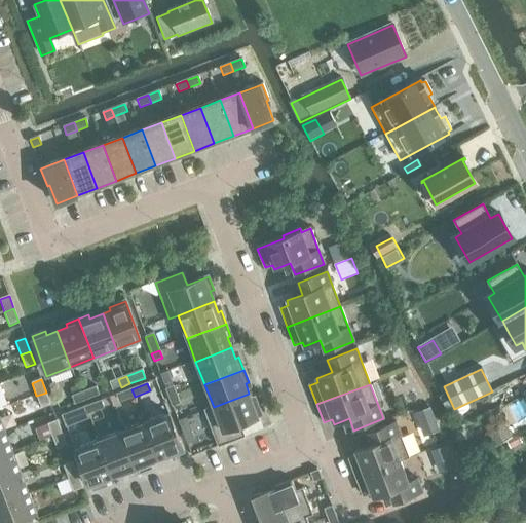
[(168,398),(177,395),(173,386),(165,389),(168,398)]
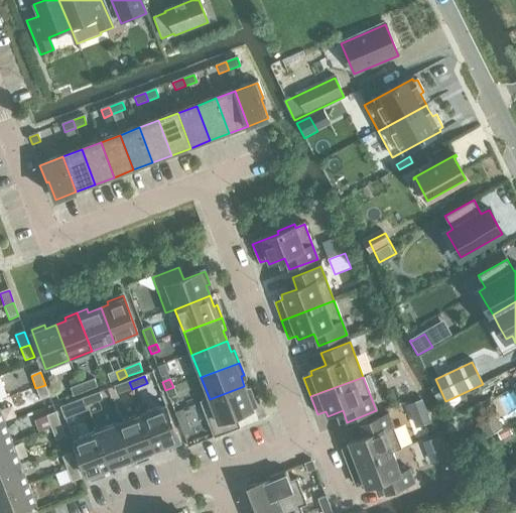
[(489,388),(496,402),(513,392),(506,379),(489,388)]
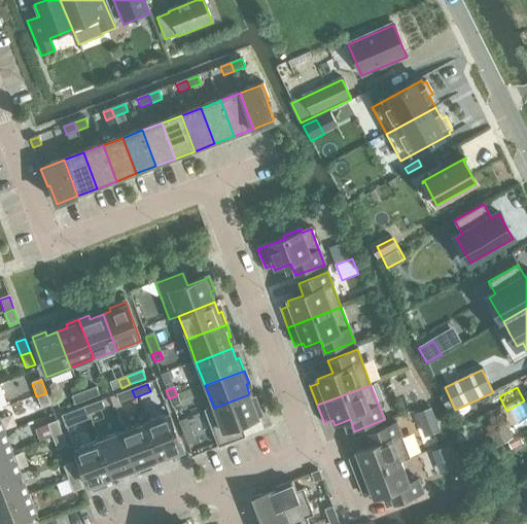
[(84,393),(86,400),(99,396),(96,388),(84,393)]
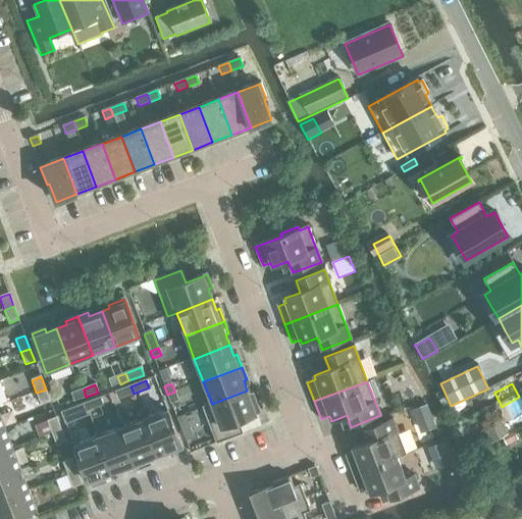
[(118,400),(134,394),(131,386),(115,392),(118,400)]
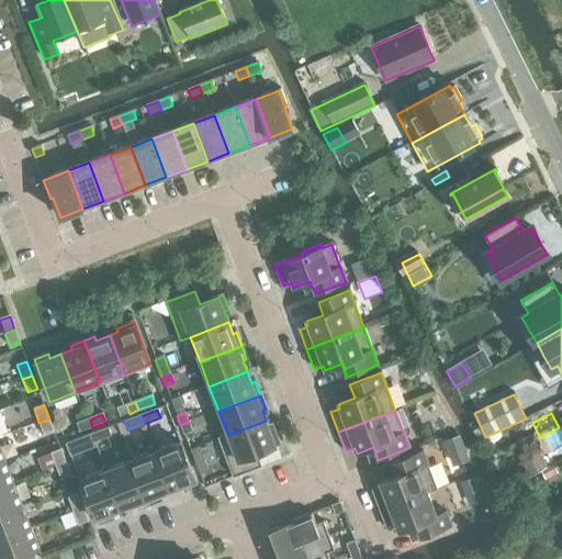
[(49,420),(38,423),(44,437),(54,434),(49,420)]
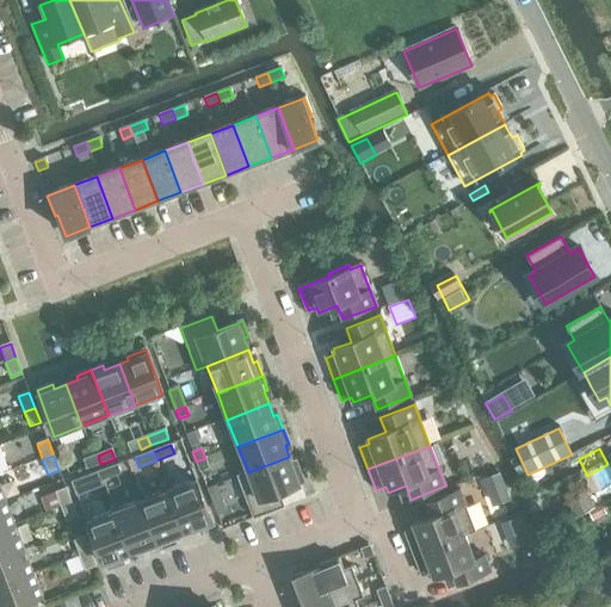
[(87,470),(100,464),(98,456),(84,460),(87,470)]
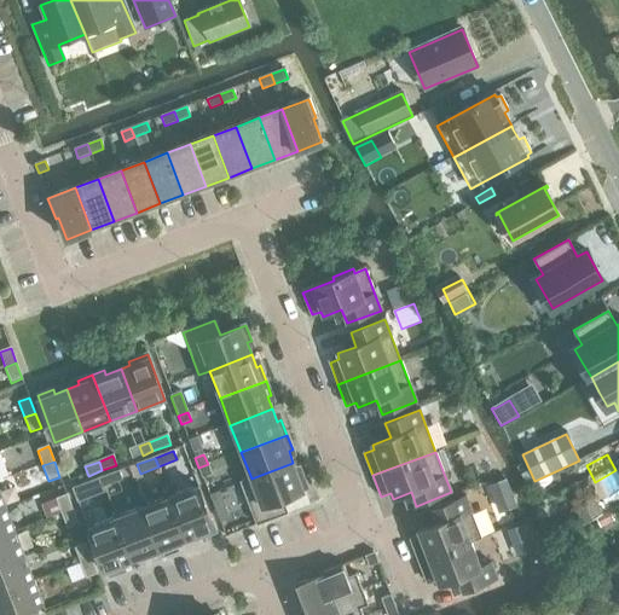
[(293,463),(252,479),(241,483),(256,526),(288,514),(283,499),(308,489),(302,474),(298,475),(293,463)]
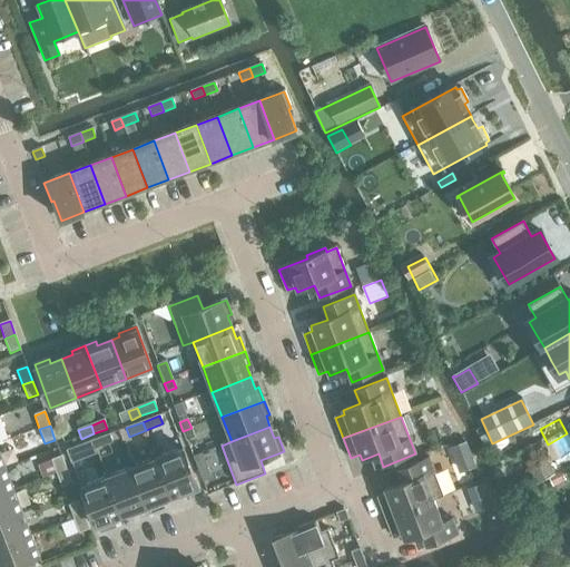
[(192,428),(183,431),(186,441),(195,438),(192,428)]
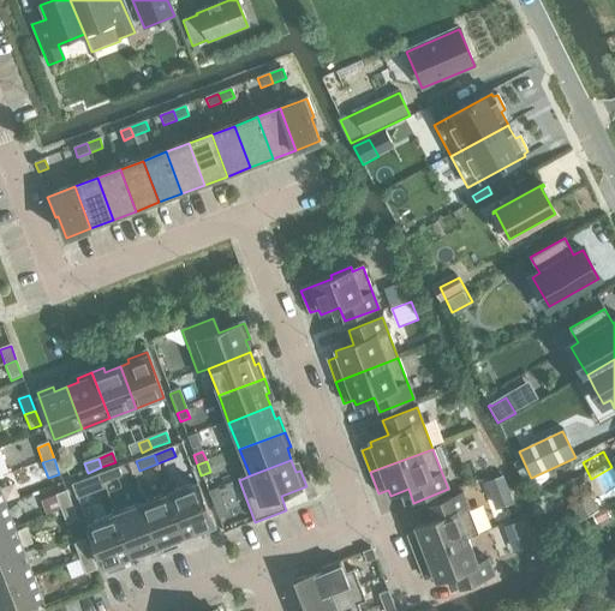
[(103,474),(107,483),(121,478),(118,468),(103,474)]
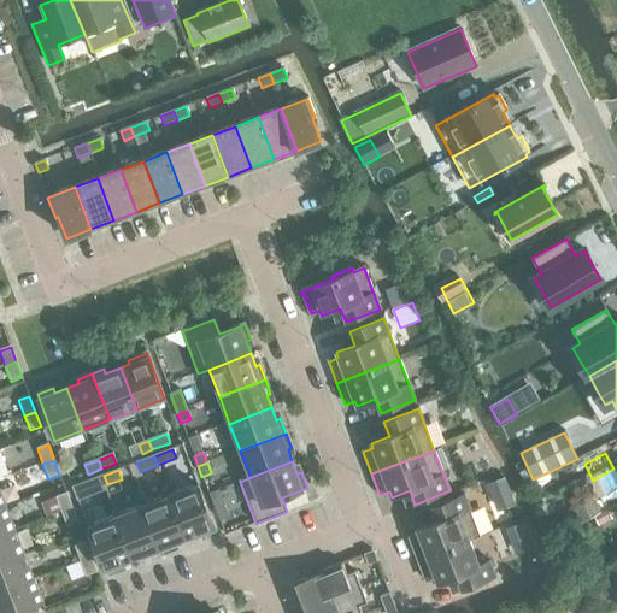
[(528,470),(521,473),(526,484),(533,481),(528,470)]
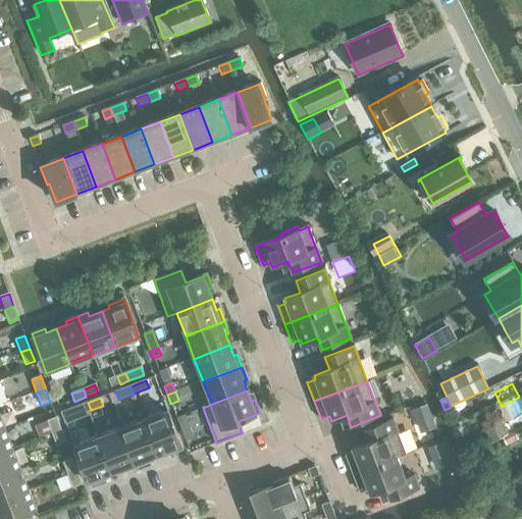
[(80,414),(91,410),(88,403),(76,407),(80,414)]
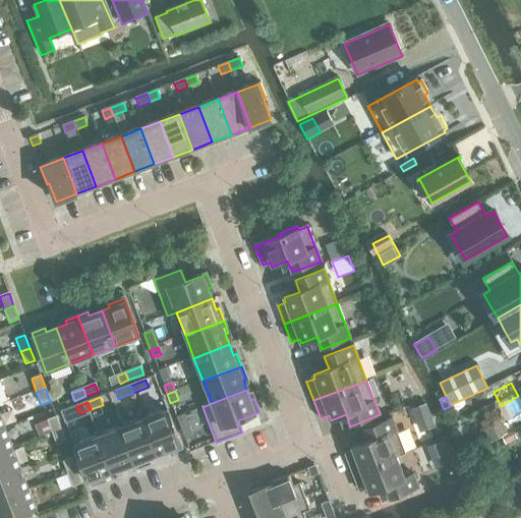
[(143,419),(157,455),(167,451),(168,454),(181,449),(167,410),(143,419)]
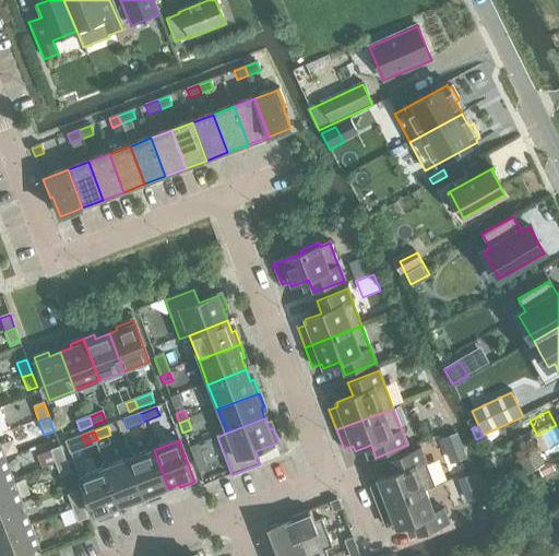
[(199,473),(207,470),(198,446),(189,449),(199,473)]
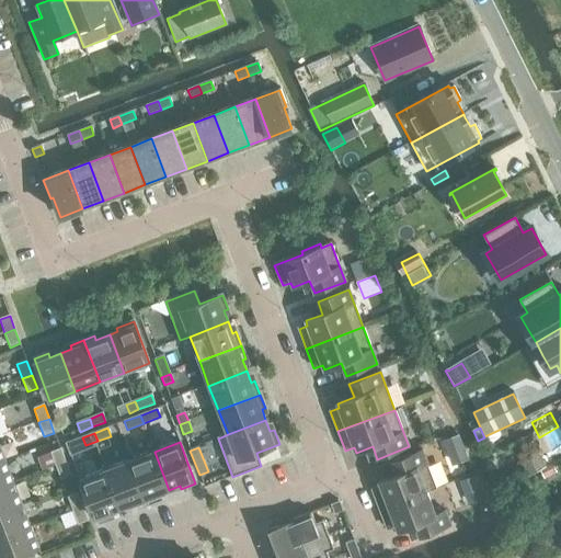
[(56,467),(66,463),(60,450),(50,453),(56,467)]
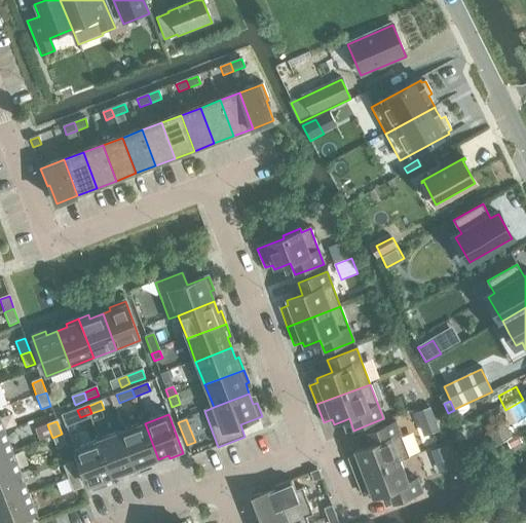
[(148,463),(158,459),(145,423),(121,433),(137,472),(149,467),(148,463)]
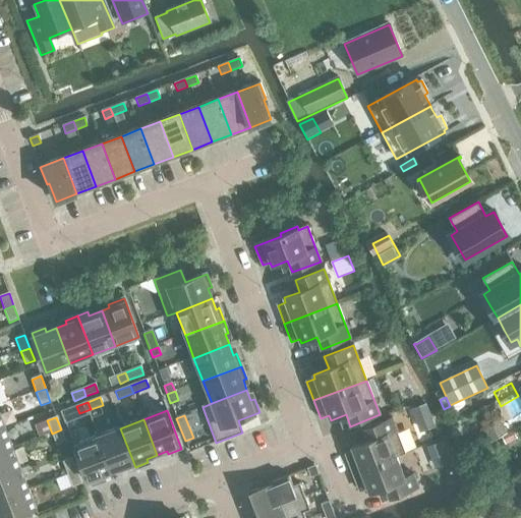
[(353,473),(397,457),(405,454),(392,419),(363,429),(367,442),(352,448),(353,452),(346,455),(353,473)]
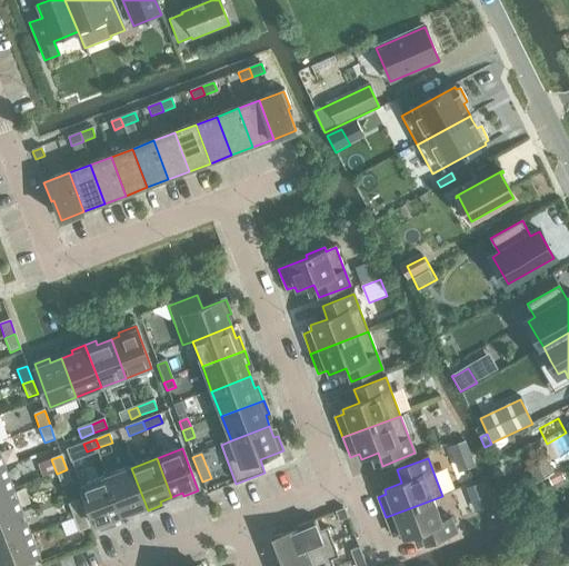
[(0,495),(13,490),(5,468),(0,469),(0,495)]
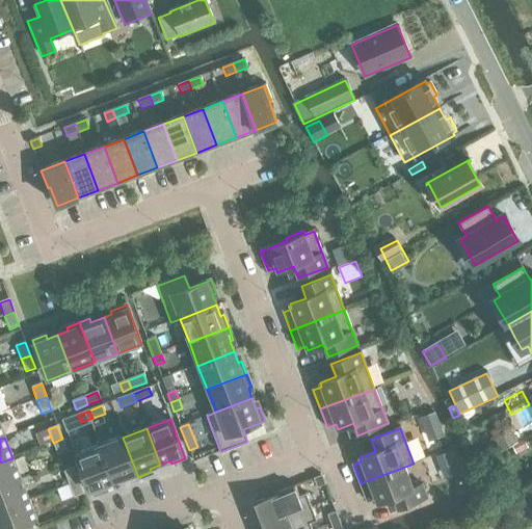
[(125,482),(138,477),(123,438),(100,446),(113,482),(124,478),(125,482)]
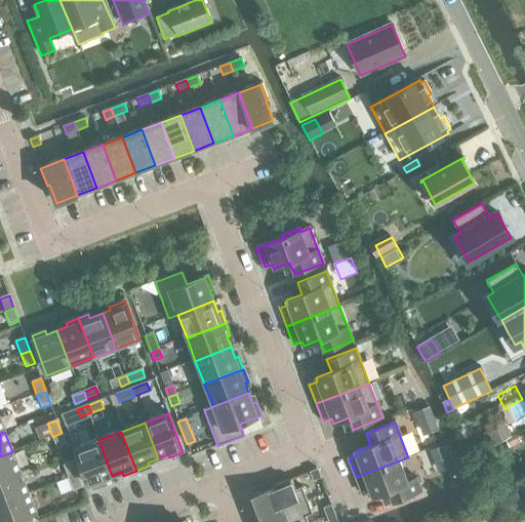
[(62,433),(52,437),(57,450),(67,446),(62,433)]
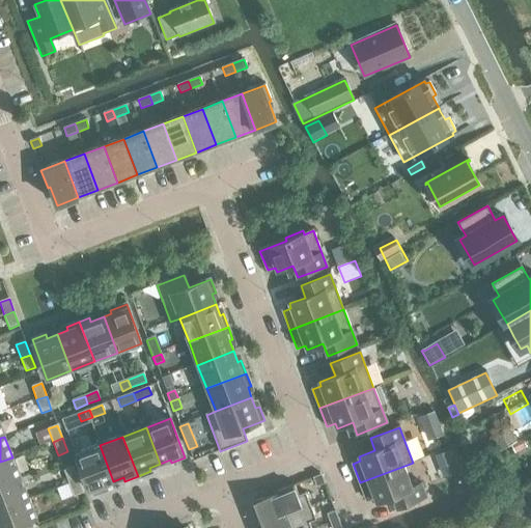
[(528,447),(524,440),(511,446),(515,454),(528,447)]
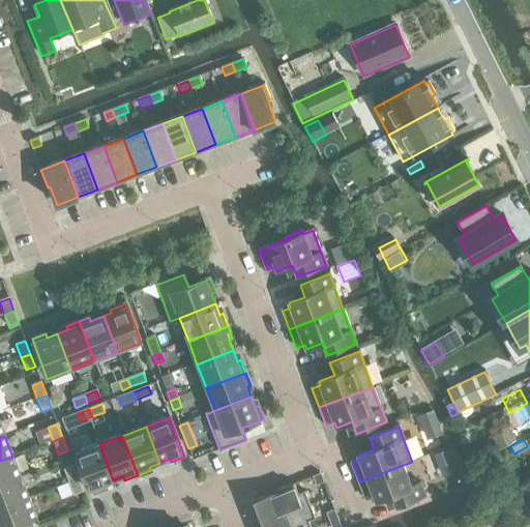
[(102,485),(113,480),(99,444),(76,454),(90,493),(104,488),(102,485)]
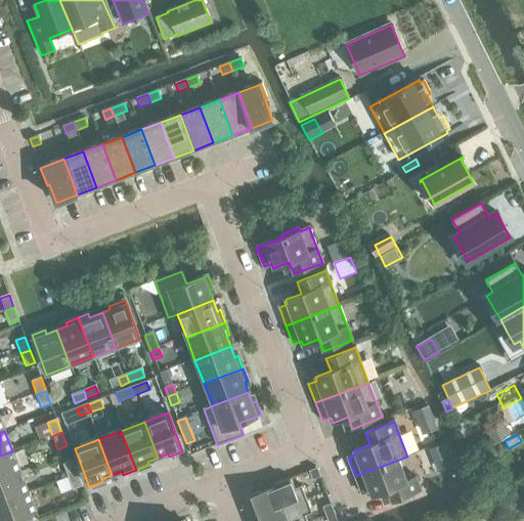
[(0,481),(20,473),(12,451),(0,456),(0,481)]
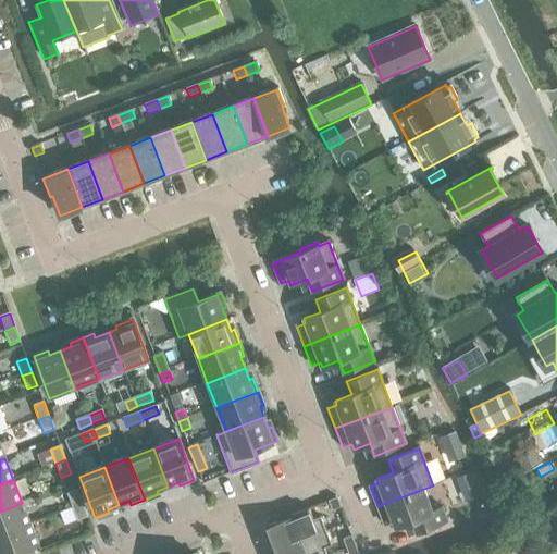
[(424,489),(378,506),(385,526),(393,522),(395,527),(411,521),(417,533),(447,521),(443,509),(434,513),(424,489)]
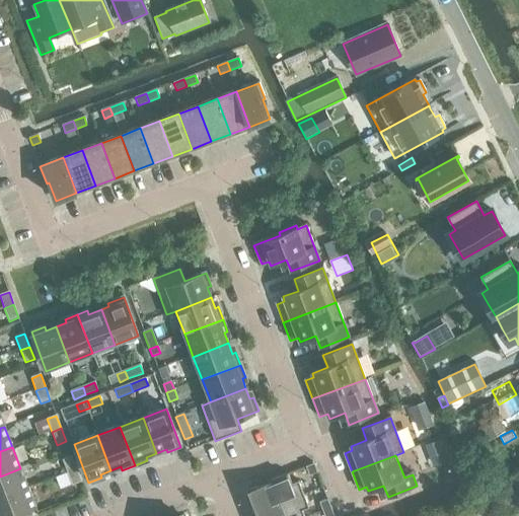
[(68,473),(77,469),(72,456),(63,460),(68,473)]
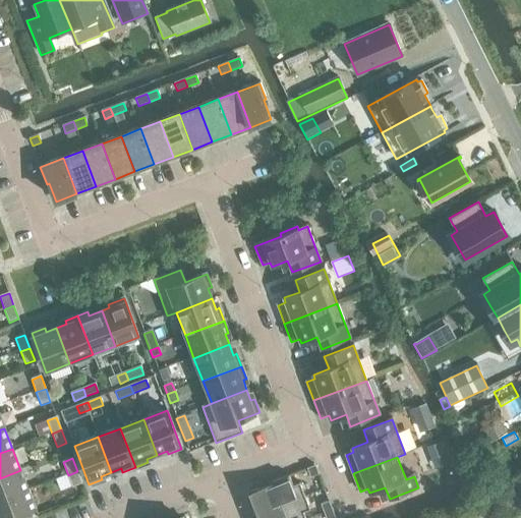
[(310,477),(319,474),(315,466),(307,469),(310,477)]
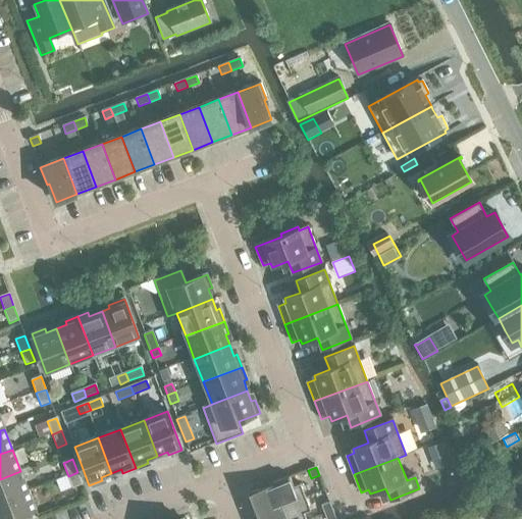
[(0,502),(29,491),(20,471),(0,479),(0,502)]
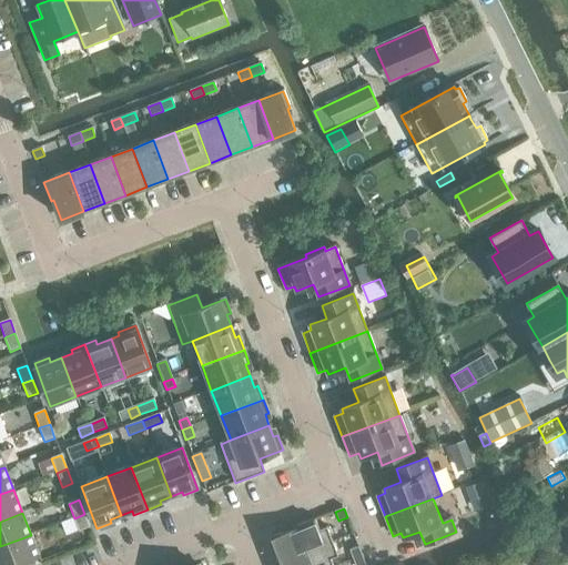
[(84,514),(74,518),(79,532),(90,528),(84,514)]
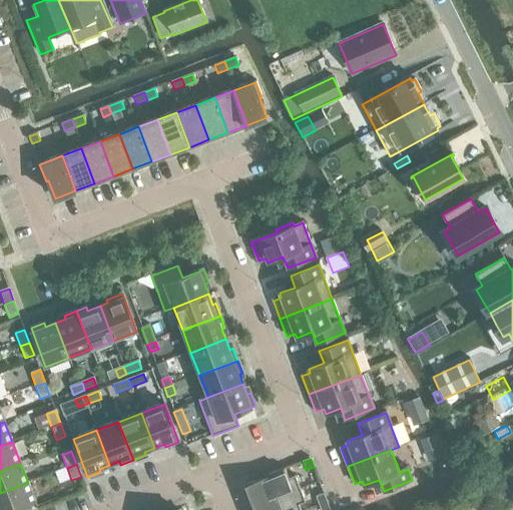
[(254,506),(301,489),(296,476),(289,479),(285,469),(267,475),(268,478),(246,486),(254,506)]
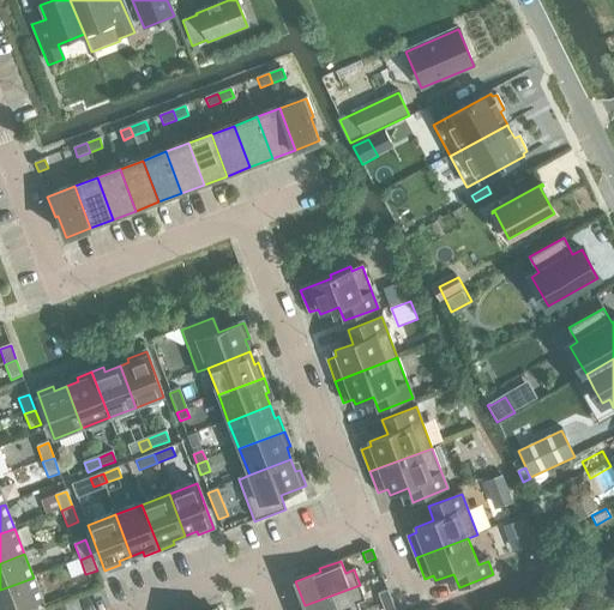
[(0,590),(0,603),(2,609),(22,609),(43,602),(34,578),(0,590)]
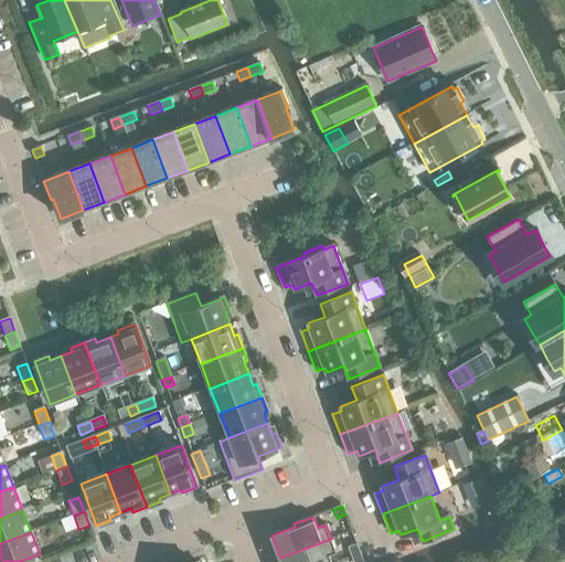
[(280,558),(281,561),(331,561),(329,557),(337,553),(333,547),(331,539),(280,558)]
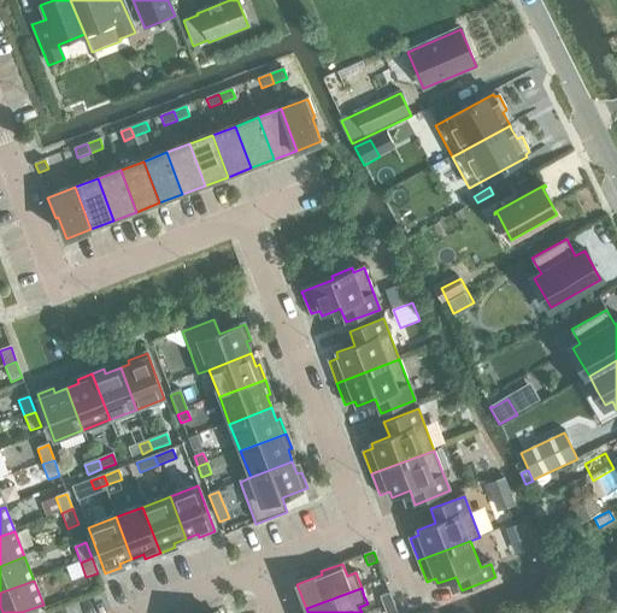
[(385,607),(393,603),(389,594),(381,597),(385,607)]
